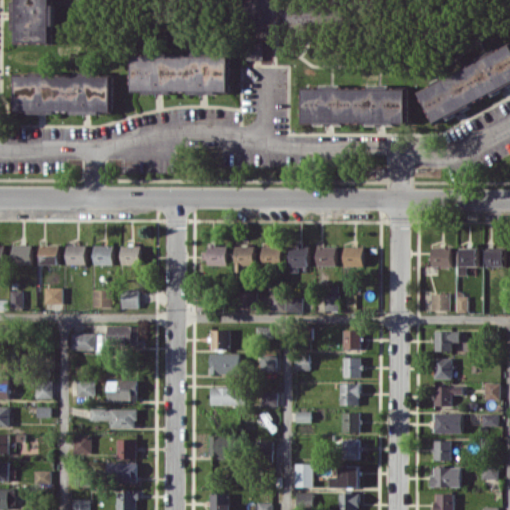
[(51,0),(13,0),(13,43),(51,44),(51,0)]
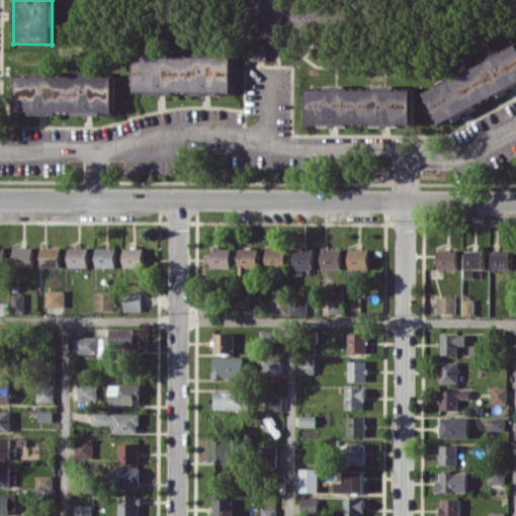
[(284,18),(273,0),(244,0),(261,30),(284,18)]
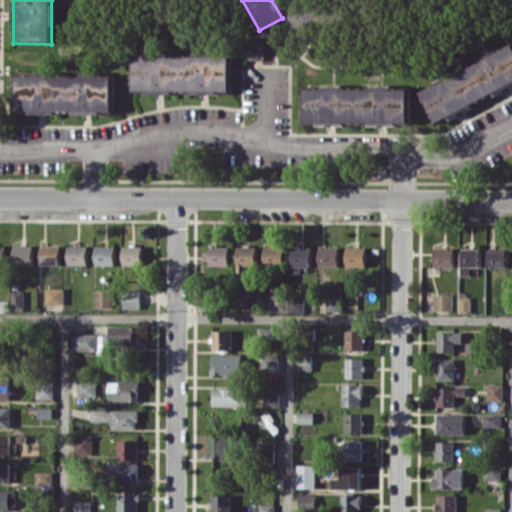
[(511,48),(419,91),(433,122),(511,86),(511,48)]
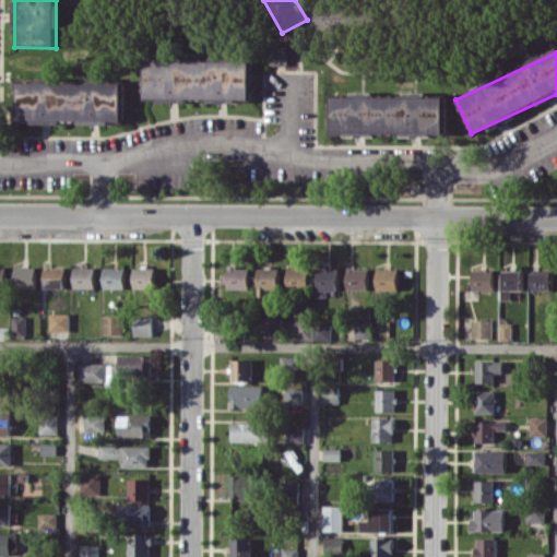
[(249,102),(249,63),(143,62),(143,101),(249,102)]
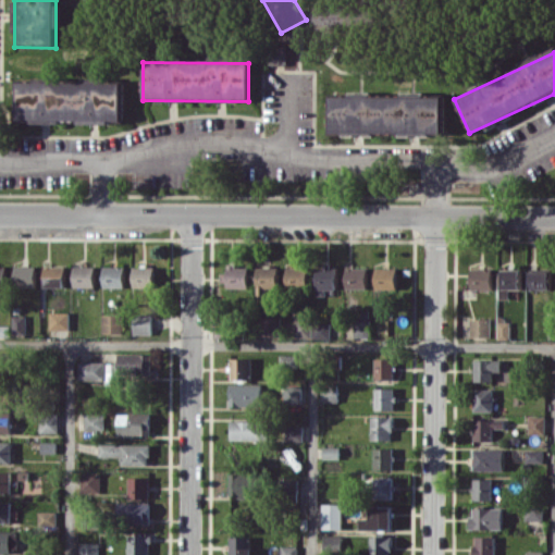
[(15,84),(15,123),(122,123),(122,83),(82,83),(82,84),(15,84)]
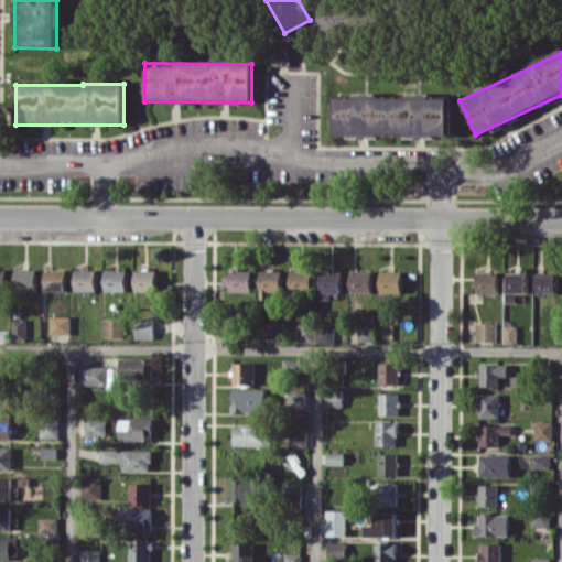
[(332,137),(446,137),(446,99),(332,98),(332,137)]
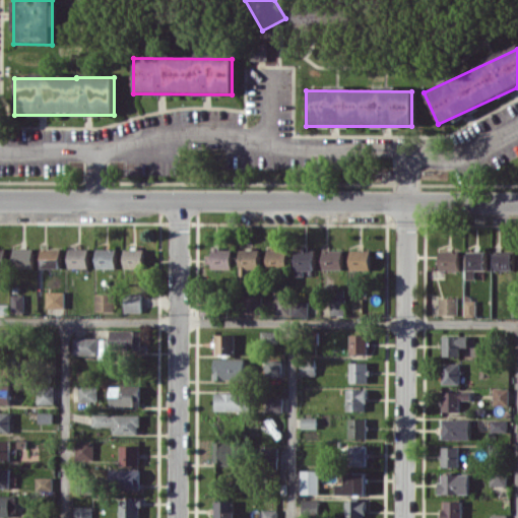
[(31,269),(31,250),(12,250),(12,269),(31,269)]
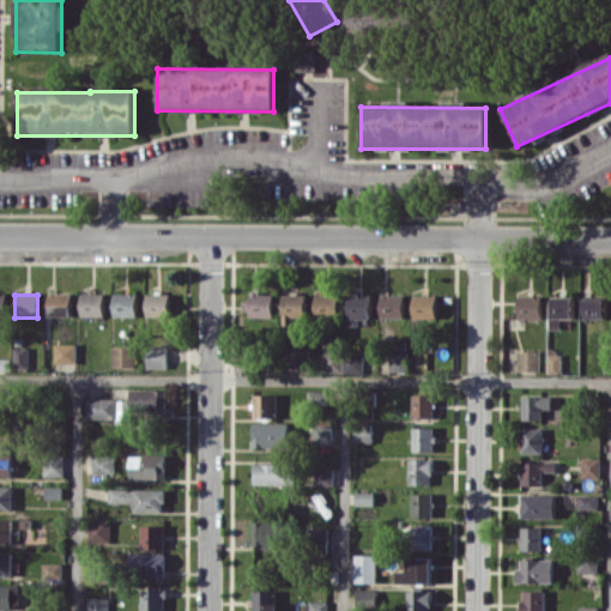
[(47,318),(70,319),(70,296),(47,295),(47,318)]
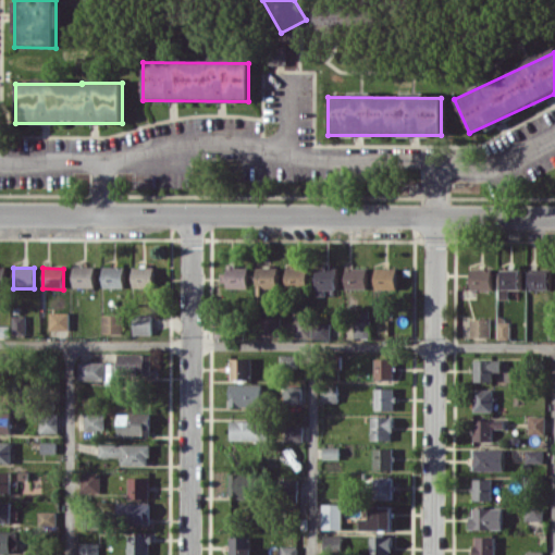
[(72,288),(93,288),(93,268),(72,269),(72,288)]
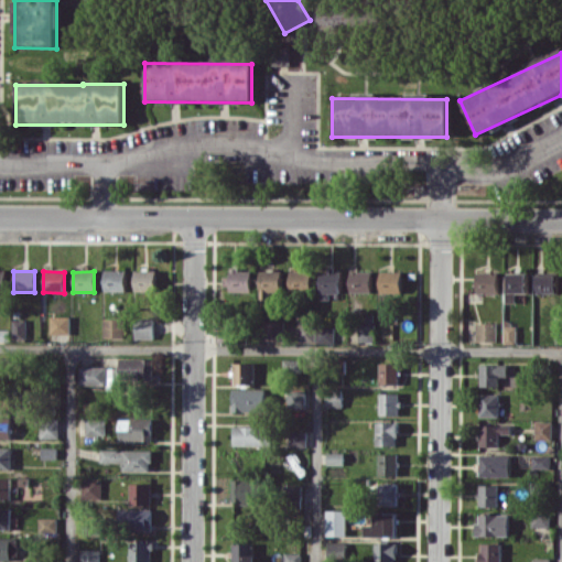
[(103,271),(103,292),(123,293),(125,272),(103,271)]
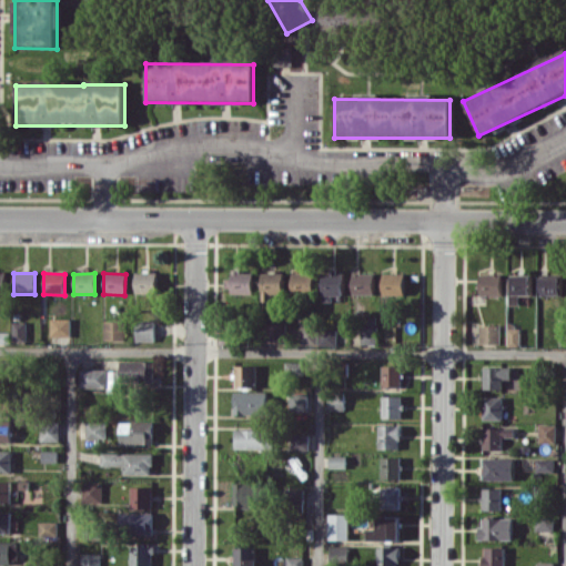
[(133,294),(155,294),(155,273),(134,273),(133,294)]
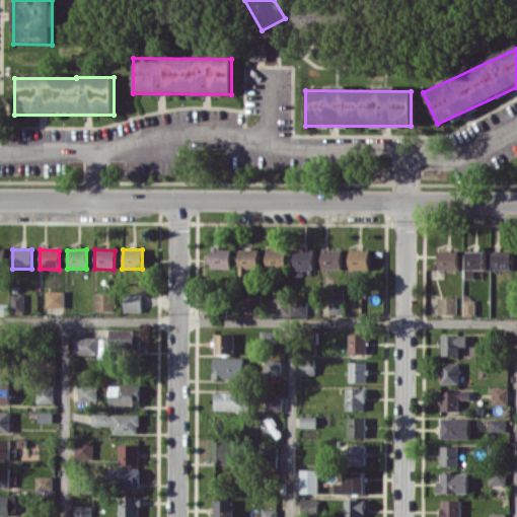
[(229,269),(229,249),(210,249),(210,255),(203,255),(203,269),(229,269)]
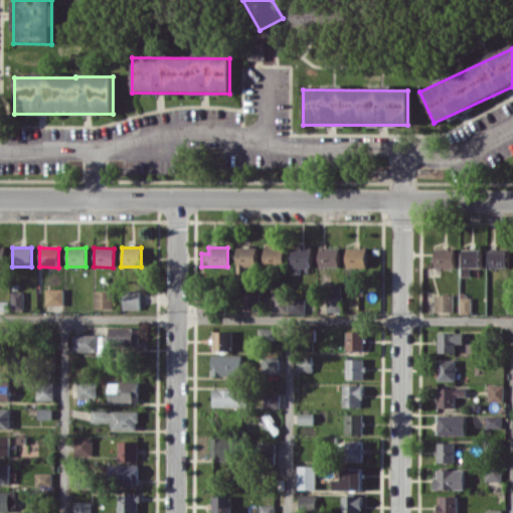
[(290,248),(290,276),(299,275),(299,270),(310,269),(310,247),(290,248)]
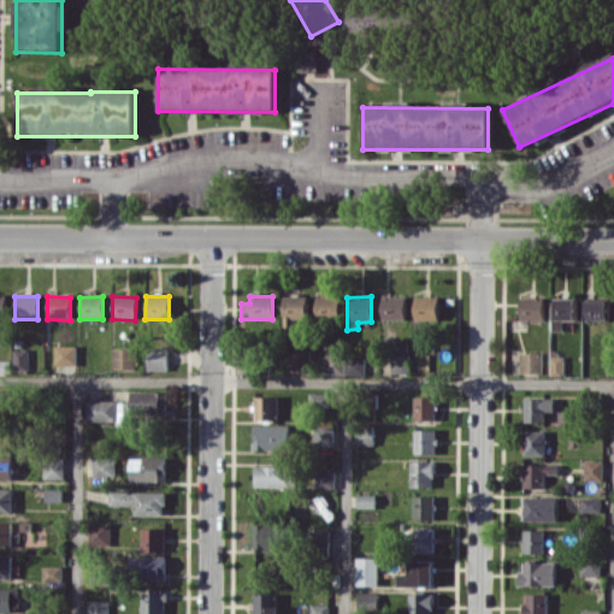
[(314,299),(316,320),(338,319),(337,297),(314,299)]
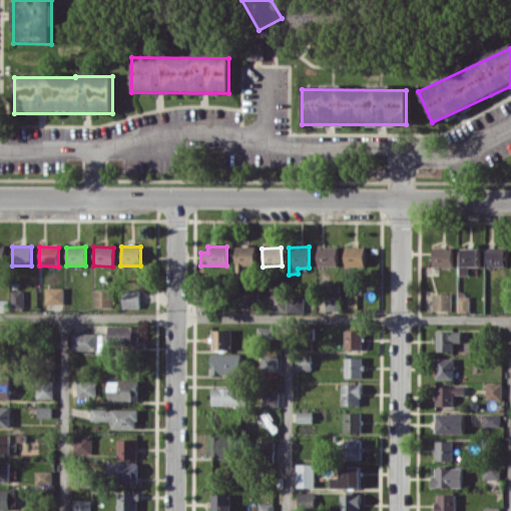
[(253,248),(234,248),(234,272),(254,272),(253,248)]
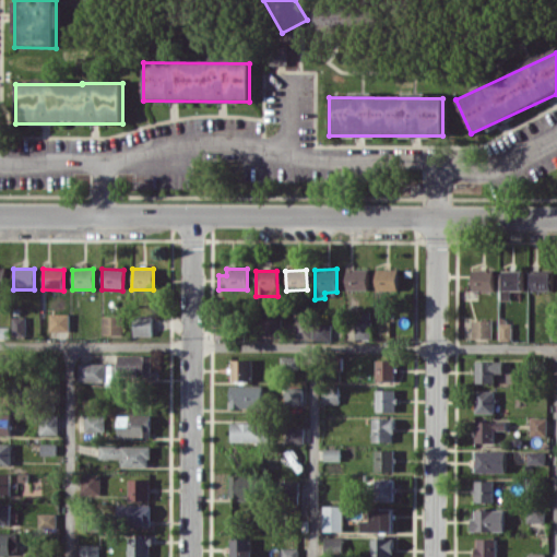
[(366,271),(344,271),(345,292),(366,292),(366,271)]
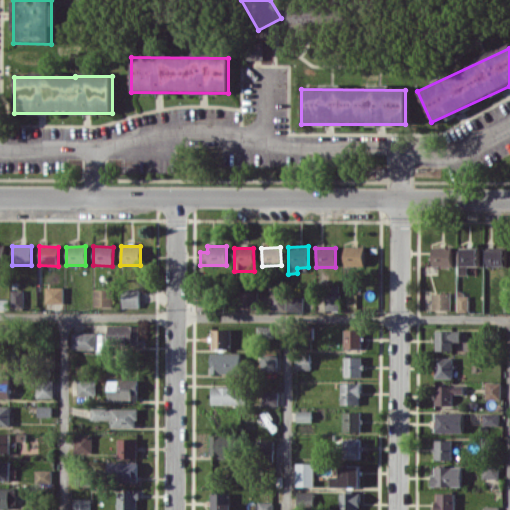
[(343,267),(363,267),(362,248),(343,248),(343,267)]
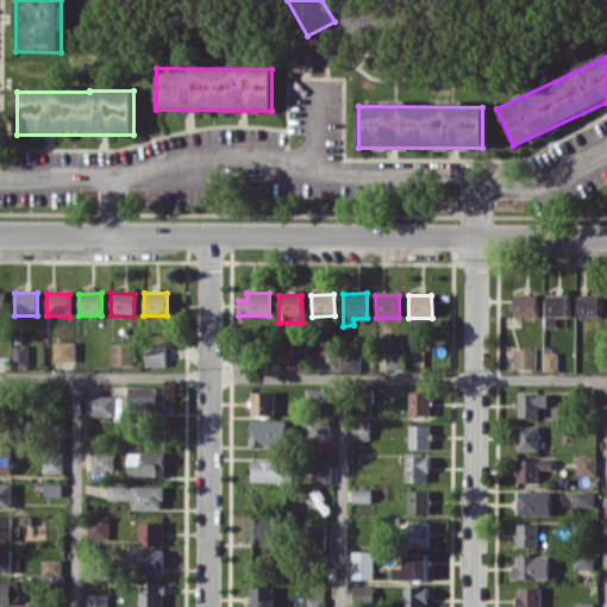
[(512,319),(536,319),(536,296),(513,296),(512,319)]
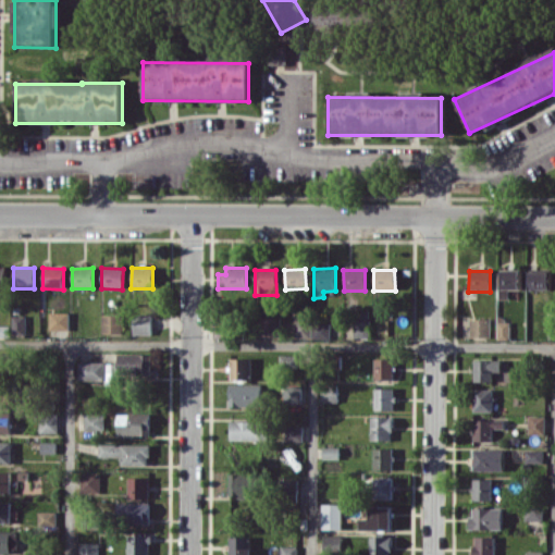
[(518,291),(518,271),(500,271),(498,290),(518,291)]
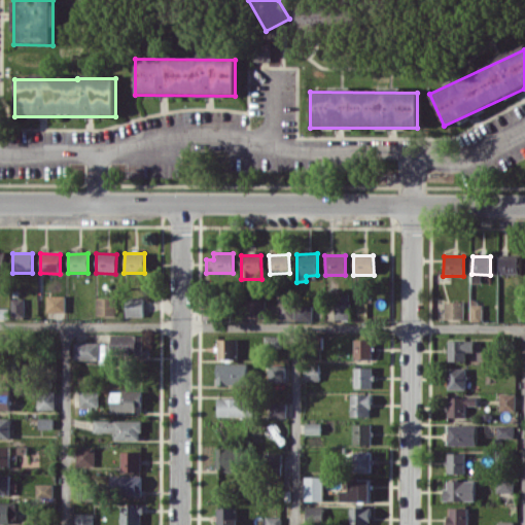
[(519,257),(499,257),(499,276),(519,276),(519,257)]
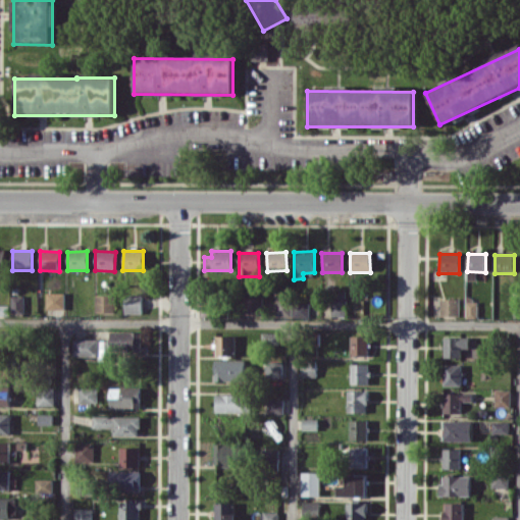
[(62,295),(45,294),(45,310),(62,311),(62,295)]
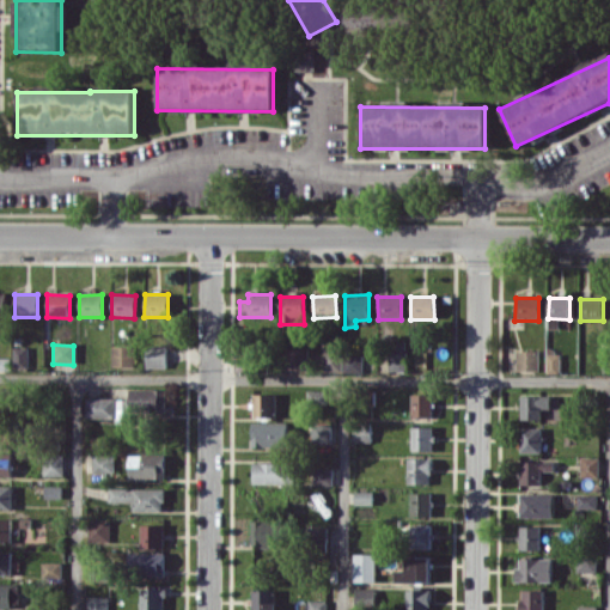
[(133,348),(110,348),(110,368),(133,368),(133,348)]
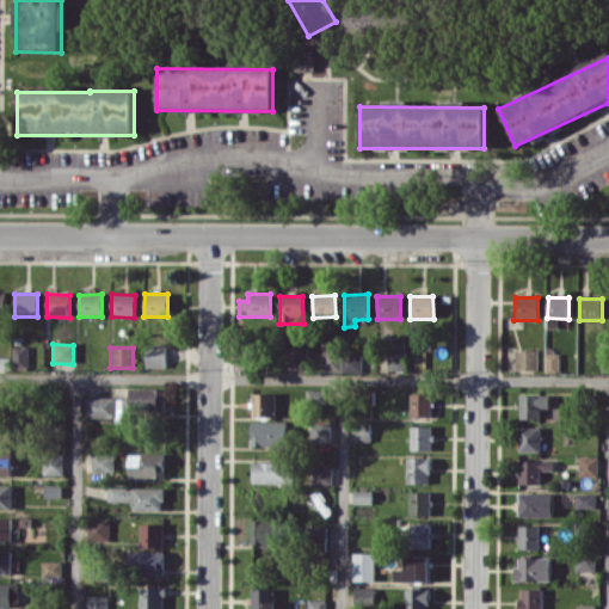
[(165,369),(164,348),(143,348),(145,369),(165,369)]
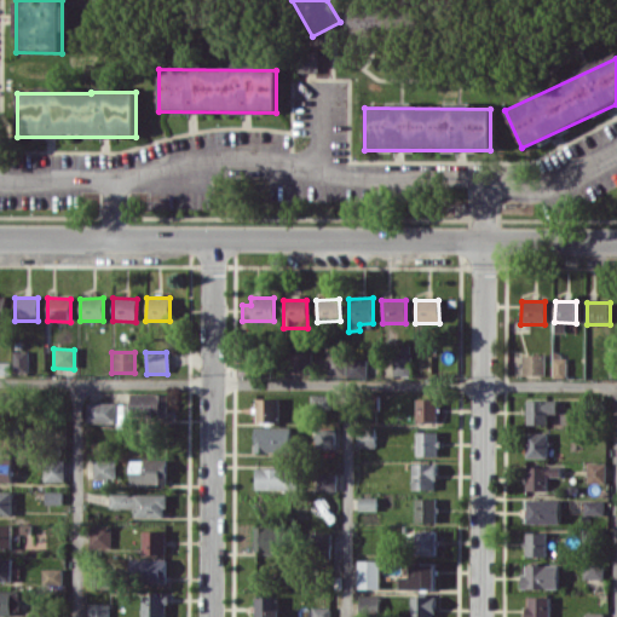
[(0,375),(27,376),(28,353),(11,353),(11,364),(0,363),(0,375)]
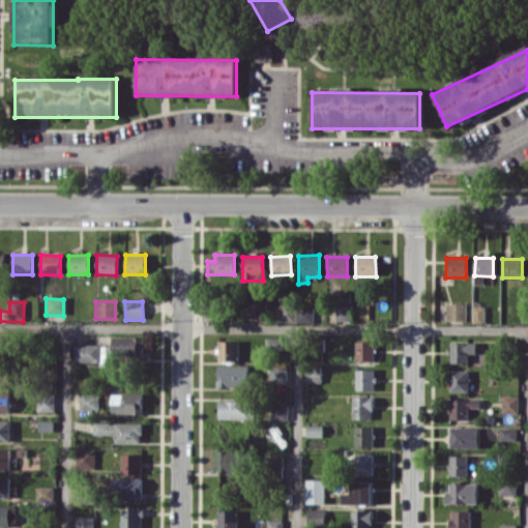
[(265,303),(246,304),(246,321),(265,320),(265,303)]
